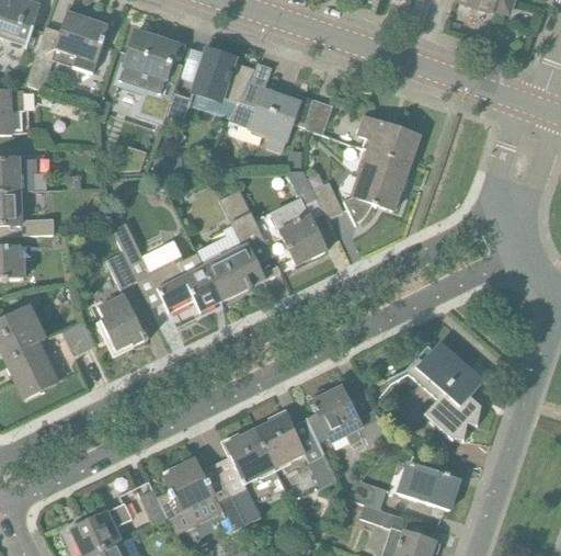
[(0,0),(0,35),(26,45),(33,26),(32,26),(39,3),(29,0),(0,0)]
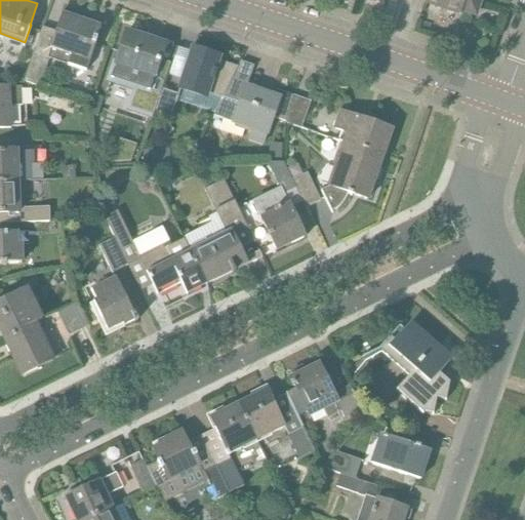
[(461,10),(462,7),(461,0),(431,0),(461,10)]
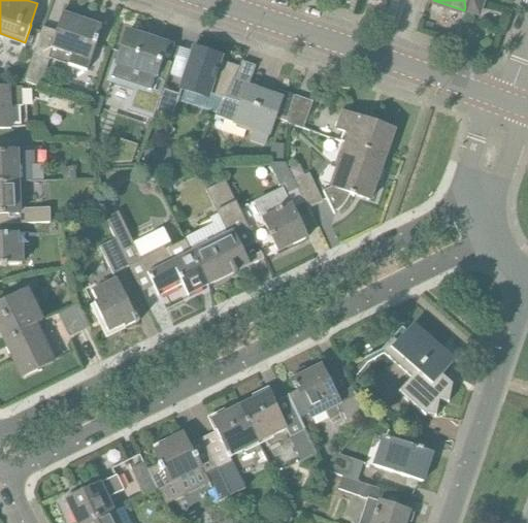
[(464,0),(465,7),(477,11),(482,0),(464,0)]
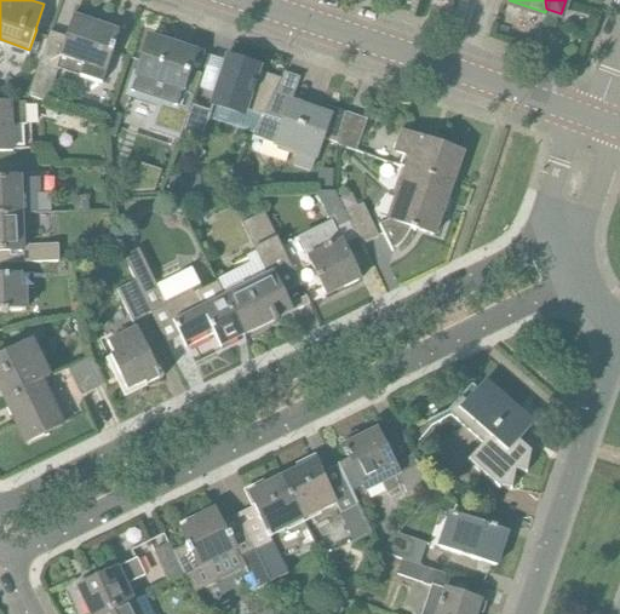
[(80,73),(102,80),(120,28),(73,12),(65,35),(51,29),(41,58),(40,58),(29,92),(47,98),(58,66),(80,73)]
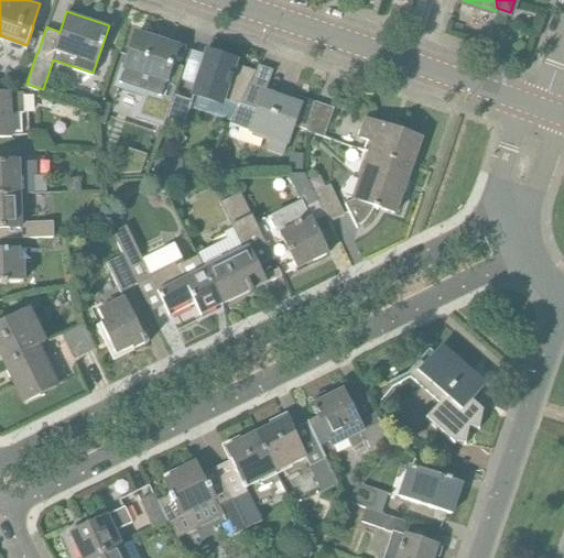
[(166,115),(174,91),(182,68),(171,65),(177,44),(136,31),(118,84),(140,90),(132,112),(164,122),(166,115)]
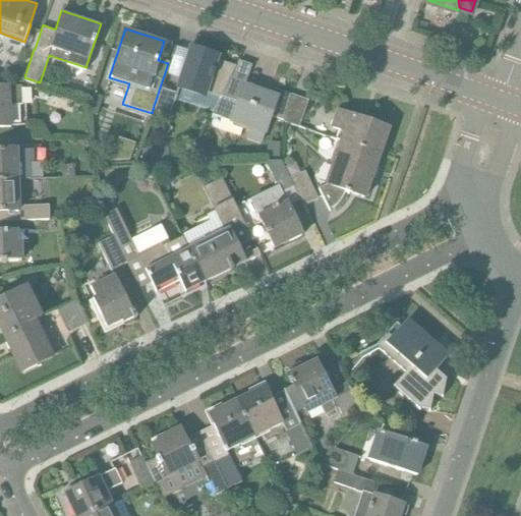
[(208,90),(221,94),(235,63),(190,47),(177,84),(206,95),(208,90)]
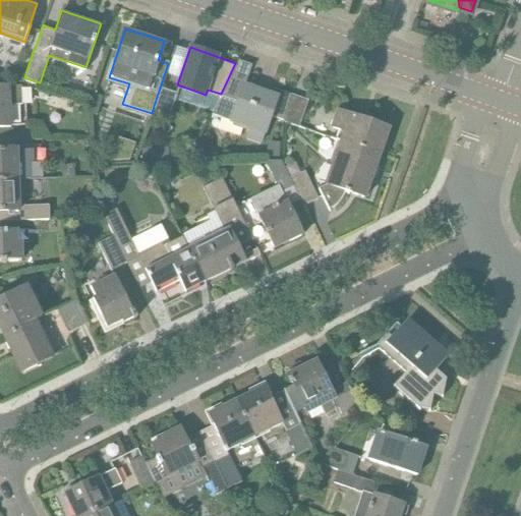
[(273,114),(283,117),(292,92),(279,88),(277,95),(243,83),(250,63),(238,59),(235,63),(221,94),(213,111),(230,117),(229,120),(249,126),(246,135),(262,140),(265,131),(266,132),(273,114)]
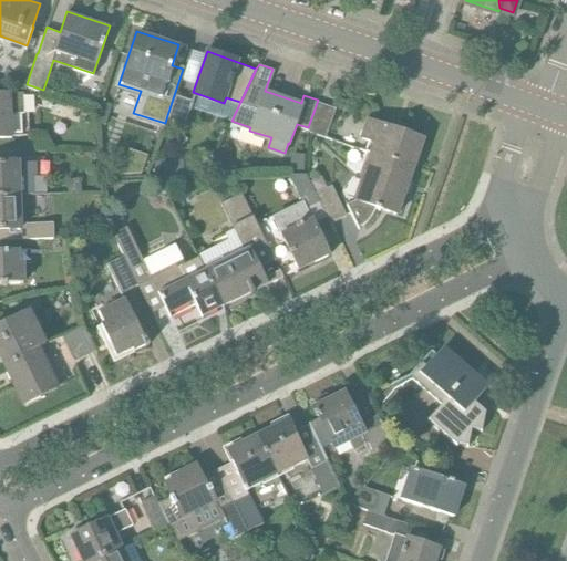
[(0,135),(13,135),(12,111),(23,111),(23,90),(0,91),(0,135)]
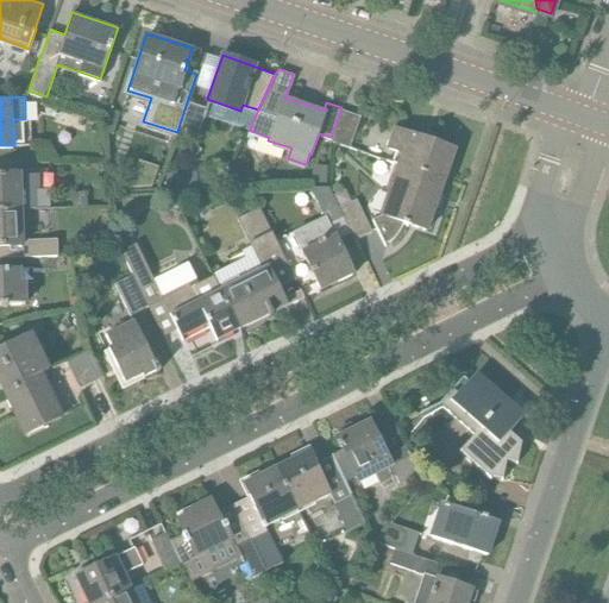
[(188,99),(180,124),(200,131),(208,106),(188,99)]
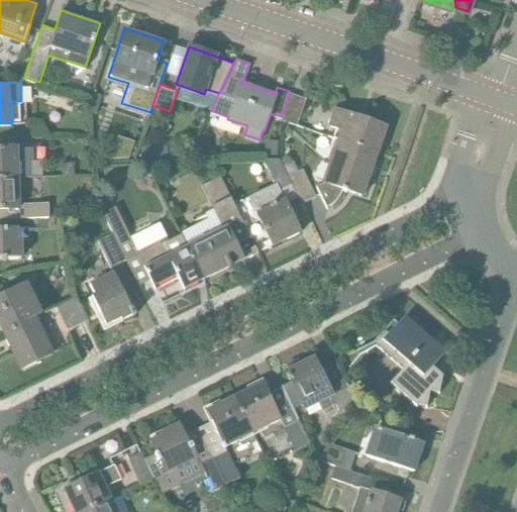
[(290,91),(281,116),(281,117),(297,123),(306,97),(290,91)]
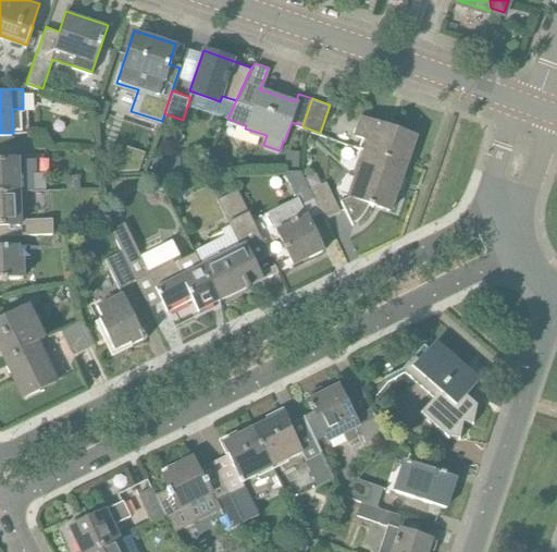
[(363,147),(404,162),(415,133),(363,115),(357,135),(366,138),(363,147)]
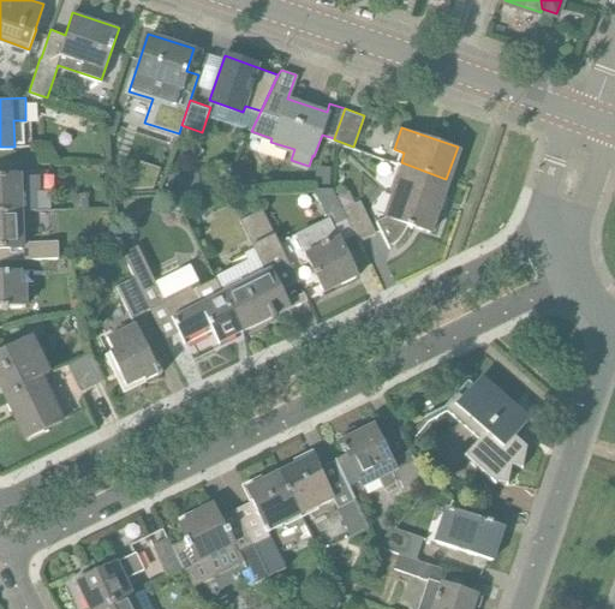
[(376,219),(389,245),(393,243),(398,239),(402,234),(405,230),(408,221),(429,230),(446,179),(401,162),(383,213),(384,214),(383,215),(383,216),(382,216),(382,218),(381,218),(380,218),(380,219),(378,219),(377,219),(376,219)]
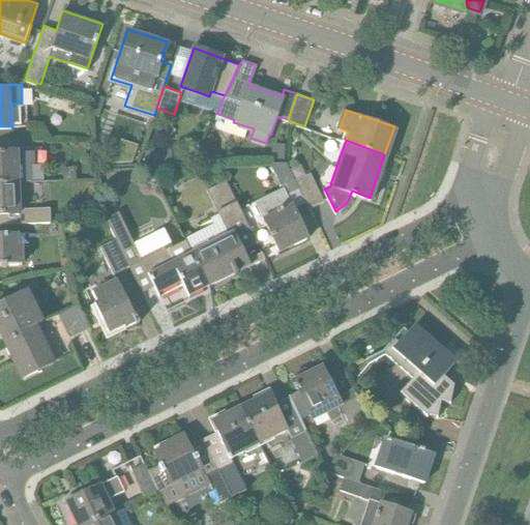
[(0,181),(20,180),(19,149),(0,150),(0,181)]
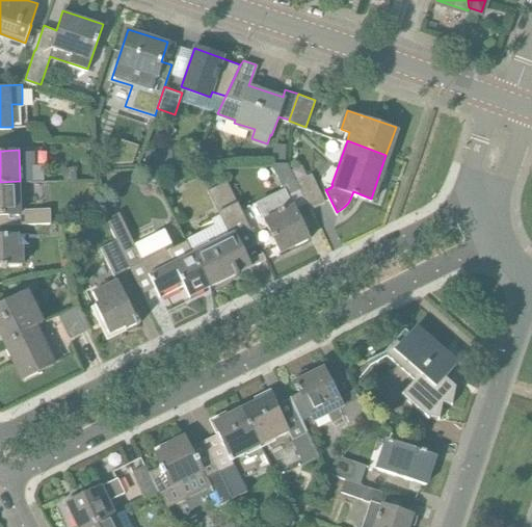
[(286,191),(287,193),(289,192),(300,187),(296,179),(287,160),(271,161),(286,191)]
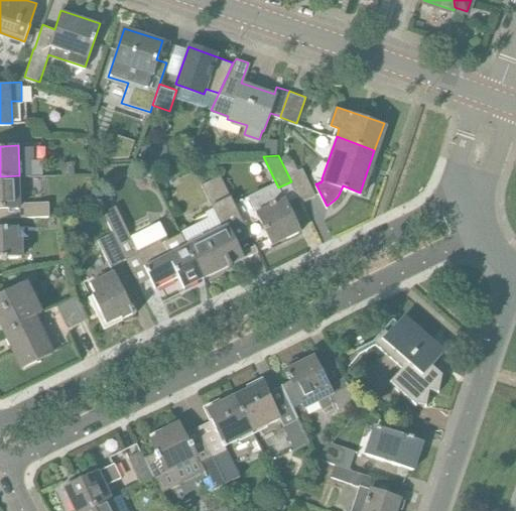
[(287,173),(291,181),(300,201),(315,194),(301,166),(287,173)]
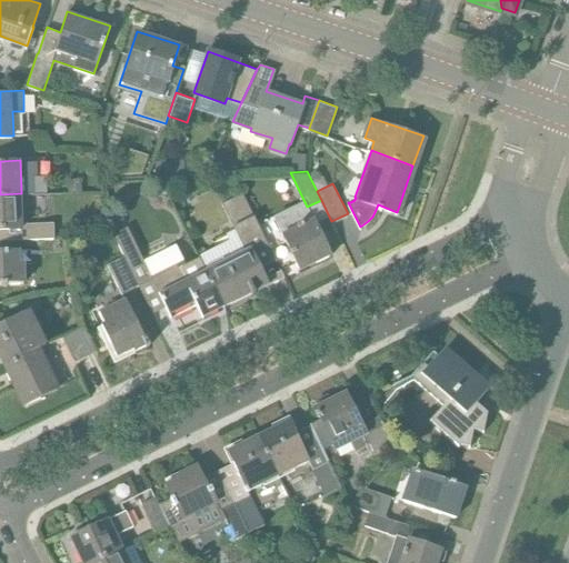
[(207,267),(225,304),(253,291),(250,284),(265,278),(259,267),(275,259),(241,190),(221,200),(245,249),(207,267)]
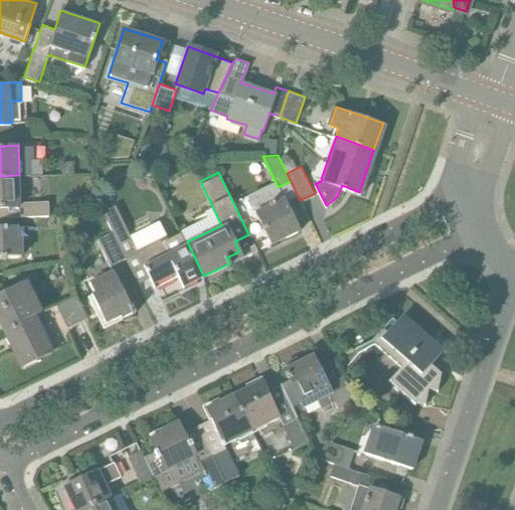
[(0,205),(21,205),(19,175),(0,176),(0,205)]
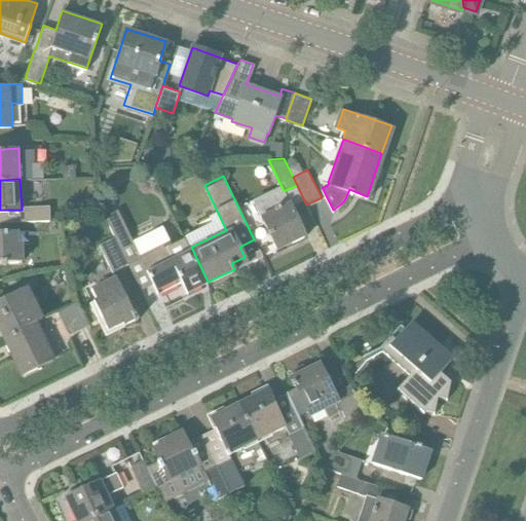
[(306,233),(286,190),(284,191),(283,189),(264,198),(269,210),(260,215),(276,248),(306,233)]
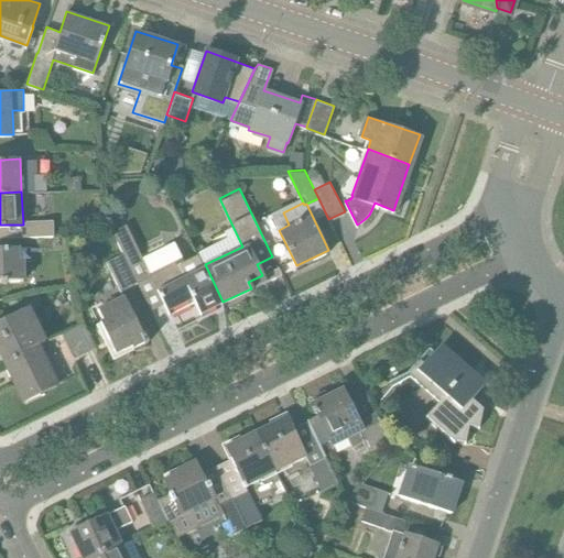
[(114,226),(123,225),(121,206),(111,207),(114,226)]
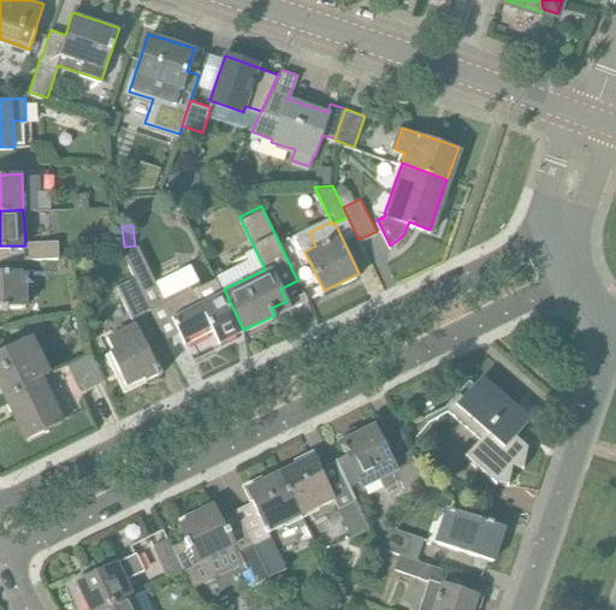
[(28,258),(58,256),(58,238),(28,240),(28,258)]
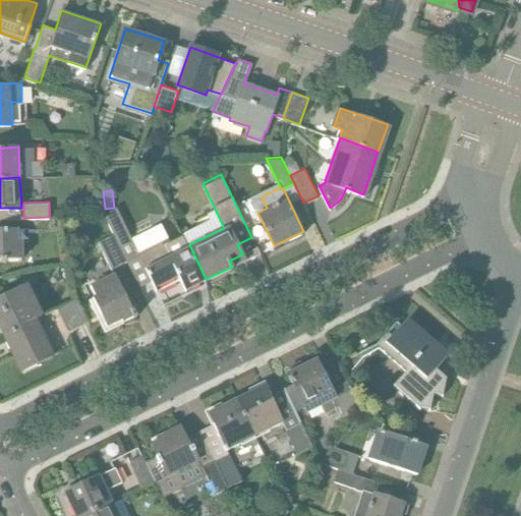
[(127,259),(138,253),(140,252),(139,250),(117,206),(114,208),(104,213),(113,233),(127,259)]
